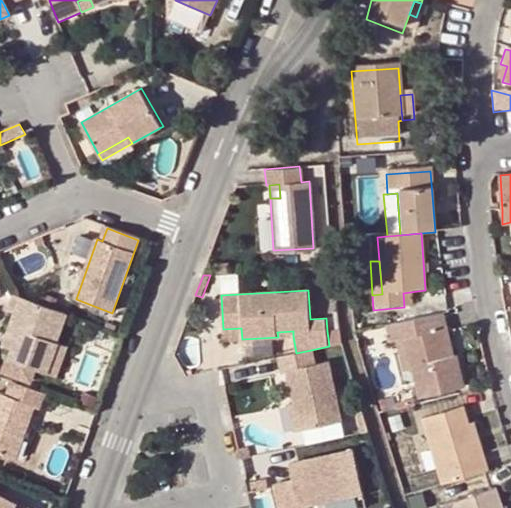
[(411,306),(410,292),(403,293),(404,307),(411,306)]
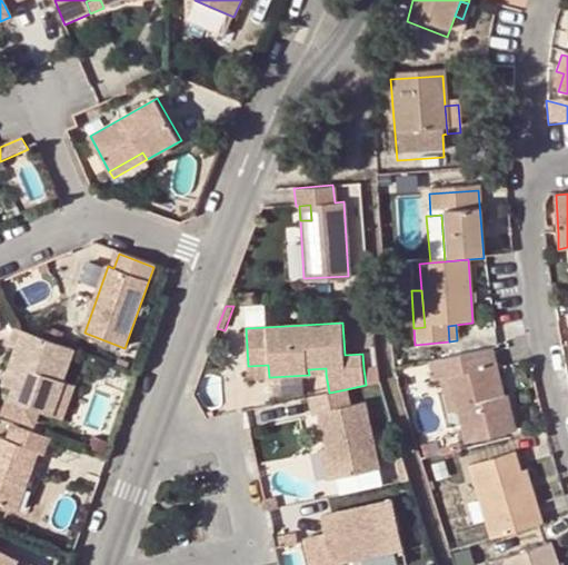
[(63,379),(73,349),(15,328),(8,346),(15,348),(5,374),(15,377),(10,388),(7,397),(43,410),(51,414),(63,379)]
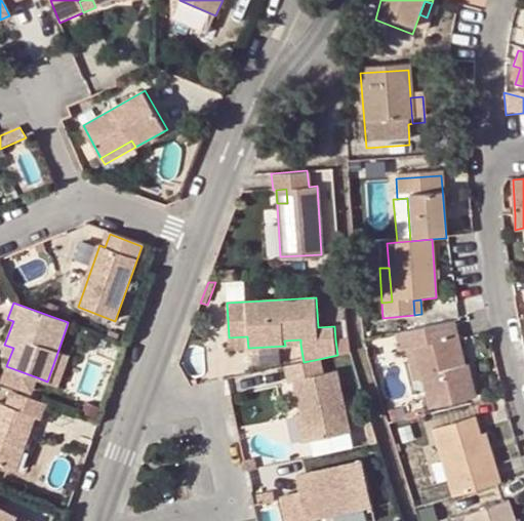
[(413,352),(418,383),(425,409),(470,402),(465,370),(455,371),(450,344),(456,343),(453,324),(393,335),(399,355),(403,354),(413,352)]
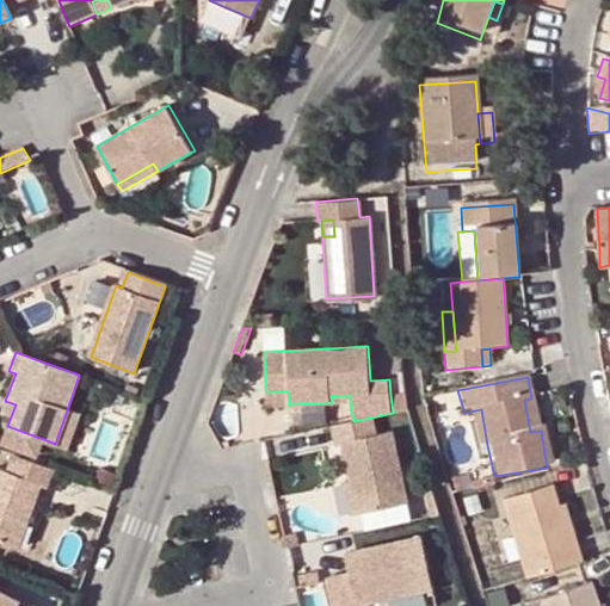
[(267,406),(289,404),(288,391),(266,393),(267,406)]
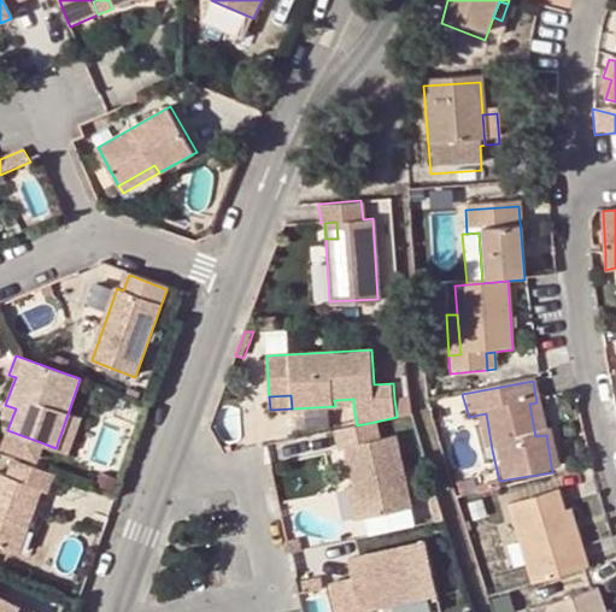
[(394,399),(397,417),(411,413),(409,396),(394,399)]
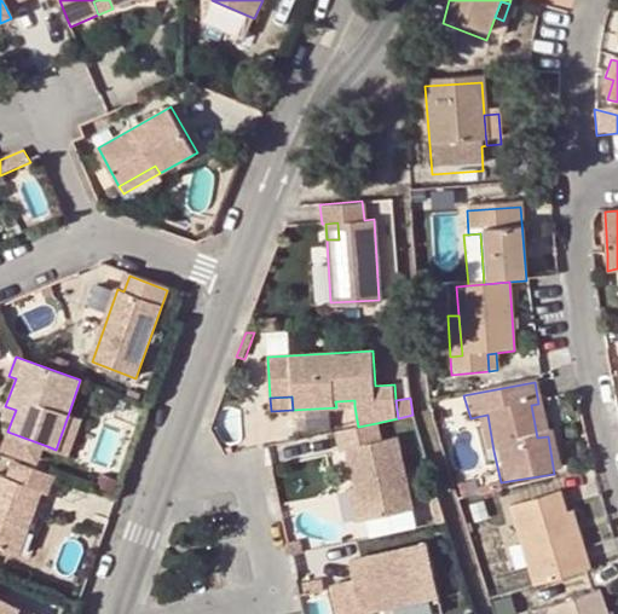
[(16,410),(5,406),(1,418),(11,422),(16,410)]
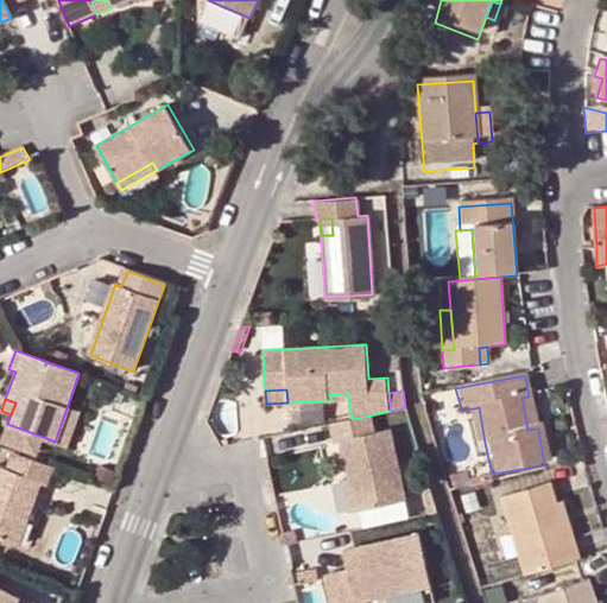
[(55,442),(67,445),(80,410),(68,405),(55,442)]
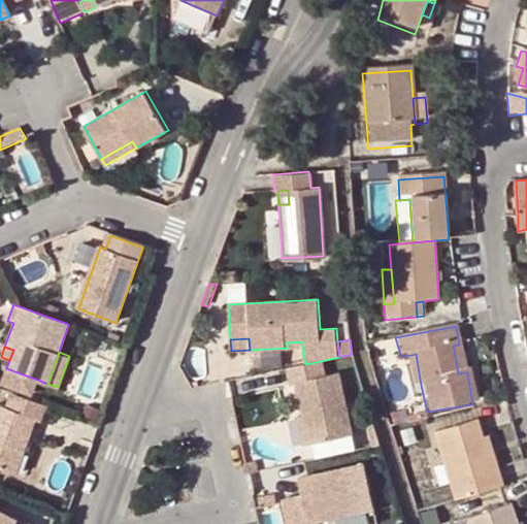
[(413,387),(421,385),(416,354),(405,356),(413,387)]
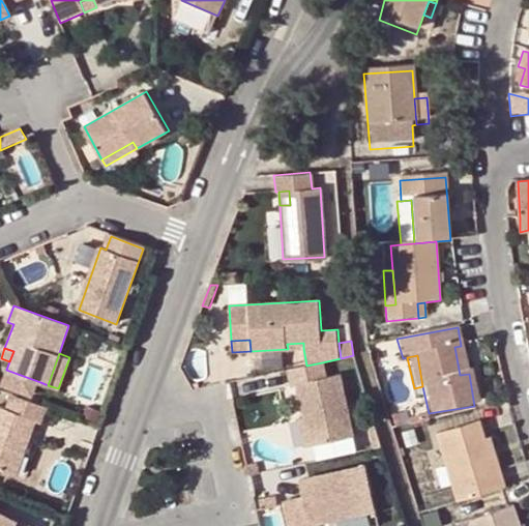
[(303,416),(311,444),(353,435),(339,374),(325,377),(322,362),(306,366),(288,370),(291,385),(297,384),(303,416)]
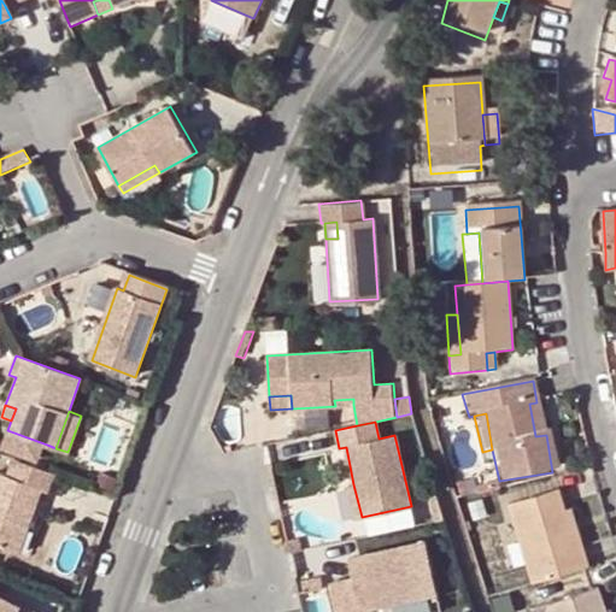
[(7,430),(0,452),(39,465),(47,445),(7,430)]
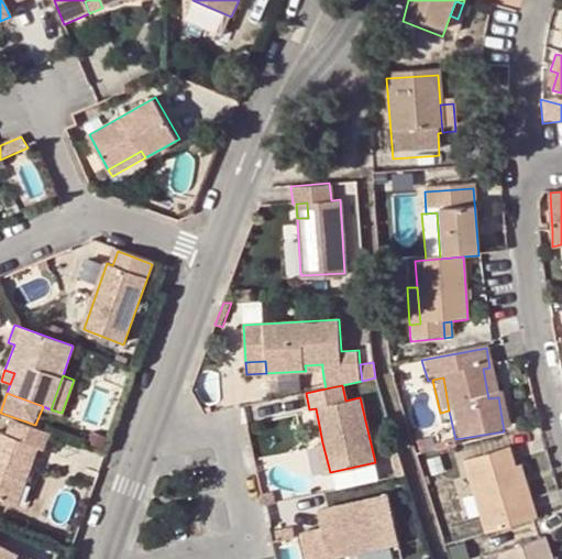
[(0,501),(18,507),(37,450),(44,452),(50,436),(51,435),(13,422),(8,437),(0,434),(0,501)]
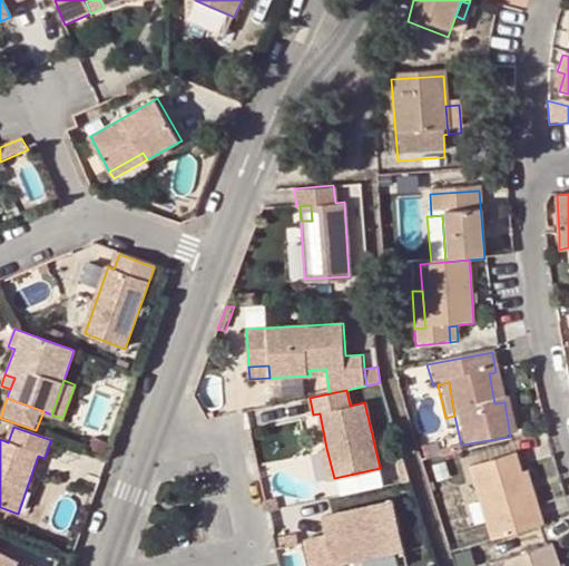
[(71,467),(77,451),(50,441),(45,458),(71,467)]
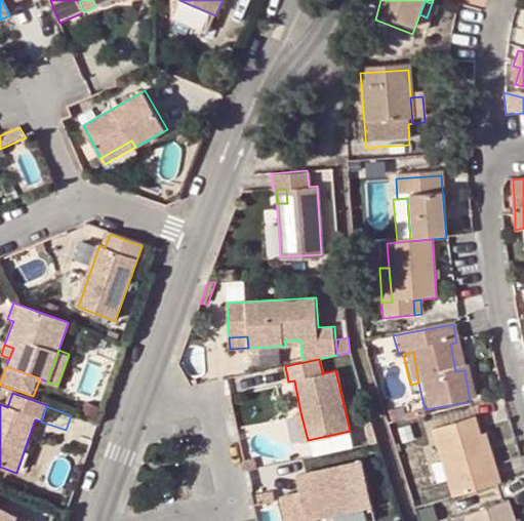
[(406,416),(408,422),(428,416),(427,411),(406,416)]
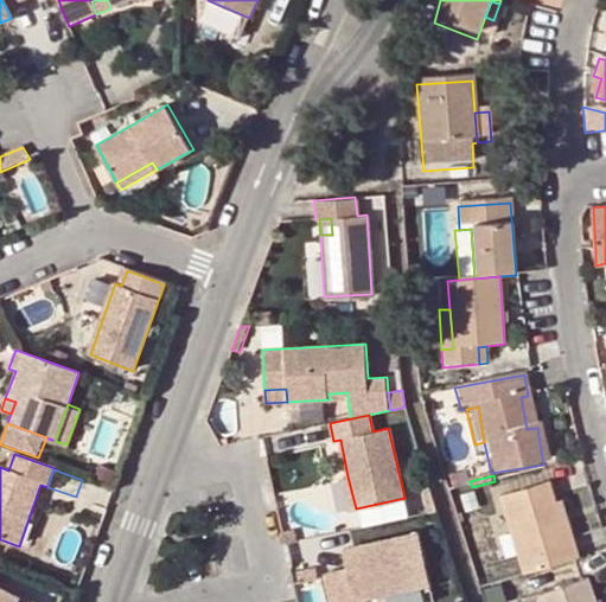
[(349,511),(356,508),(348,476),(340,478),(349,511)]
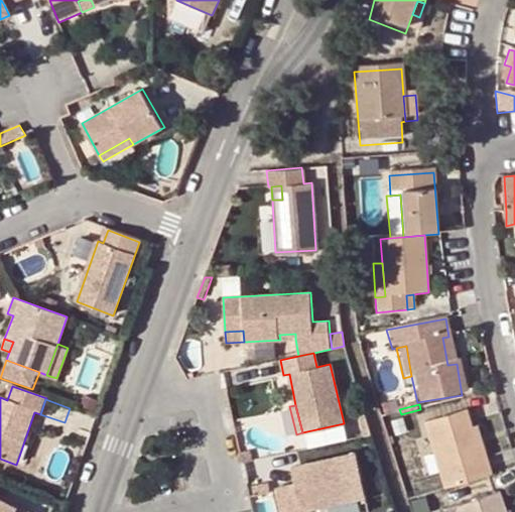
[(444,491),(493,476),(484,443),(477,445),(472,428),(467,412),(424,423),(444,491)]
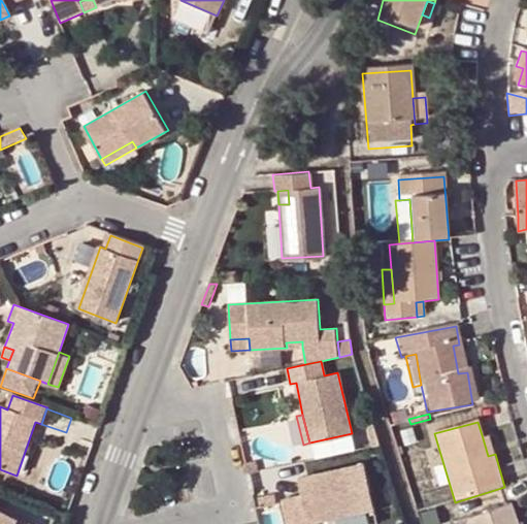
[(370,446),(377,444),(371,423),(364,425),(370,446)]
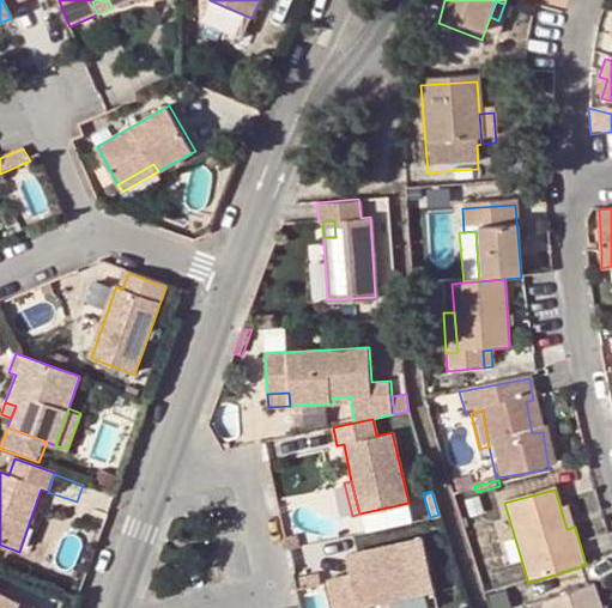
[(561,509),(567,529),(575,527),(569,506),(561,509)]
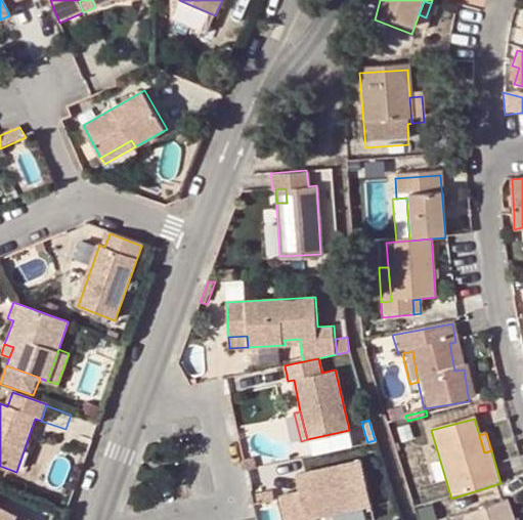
[(246,471),(257,468),(255,458),(244,461),(246,471)]
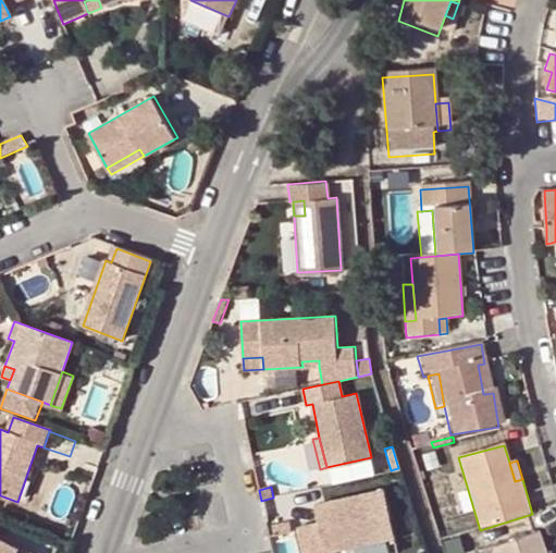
[(394,535),(383,490),(312,506),(317,521),(296,527),(301,552),(324,552),(324,551),(394,535)]
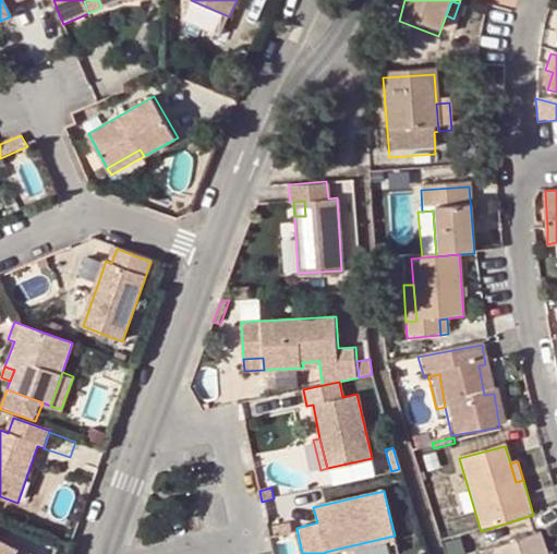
[(290,521),(271,526),(274,537),(292,532),(290,521)]
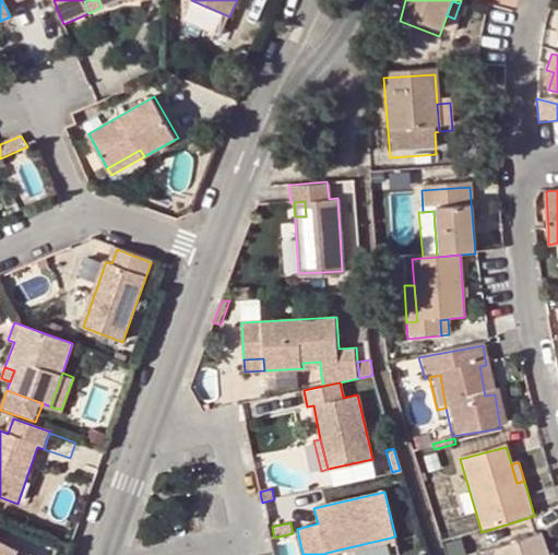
[(36,554),(0,535),(0,554),(36,554)]
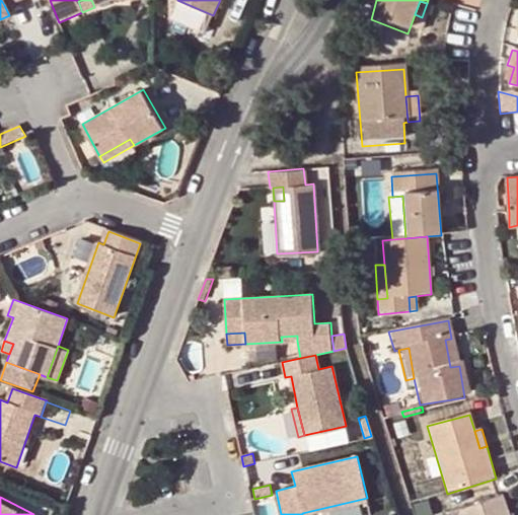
[(507,514),(502,498),(459,512),(460,514),(507,514)]
